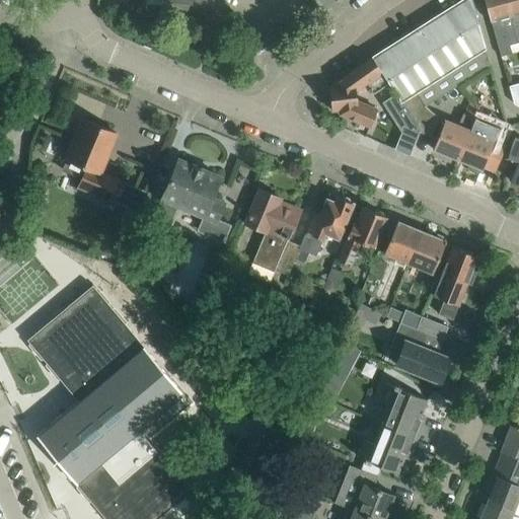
[(161,0),(160,17),(211,24),(214,0),(161,0)]
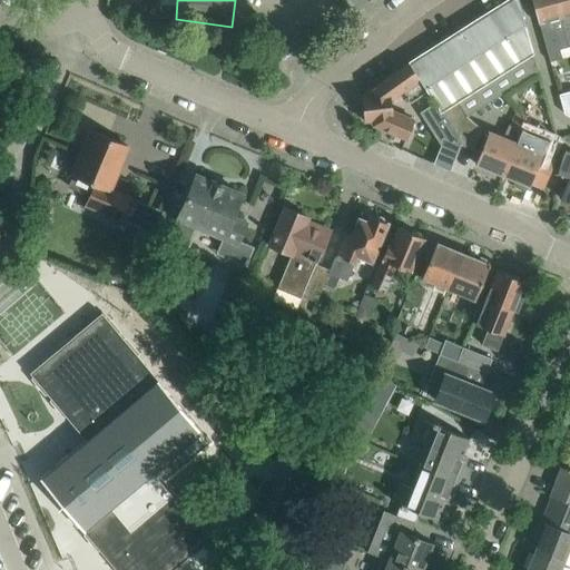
[(537,70),(533,53),(524,17),(522,17),(517,0),(508,0),(408,64),(428,91),(435,101),(440,109),(441,111),(442,110),(450,123),(464,111),(467,115),(537,70)]
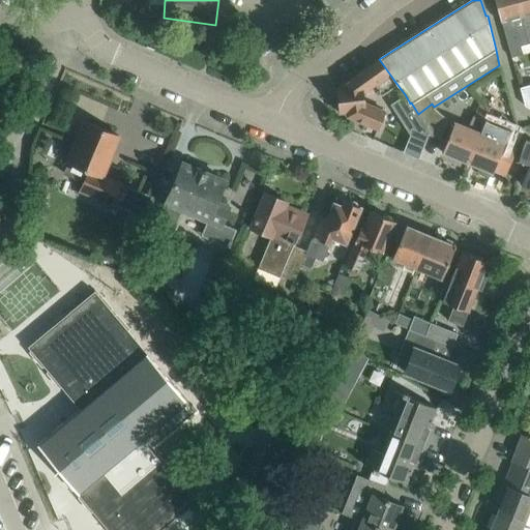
[(528,42),(517,0),(495,0),(510,56),(523,53),(521,45),(528,42)]
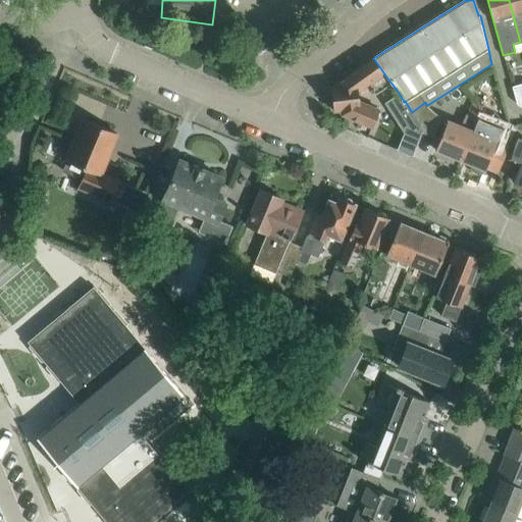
[(521,46),(521,0),(509,0),(520,42),(521,47),(521,46)]
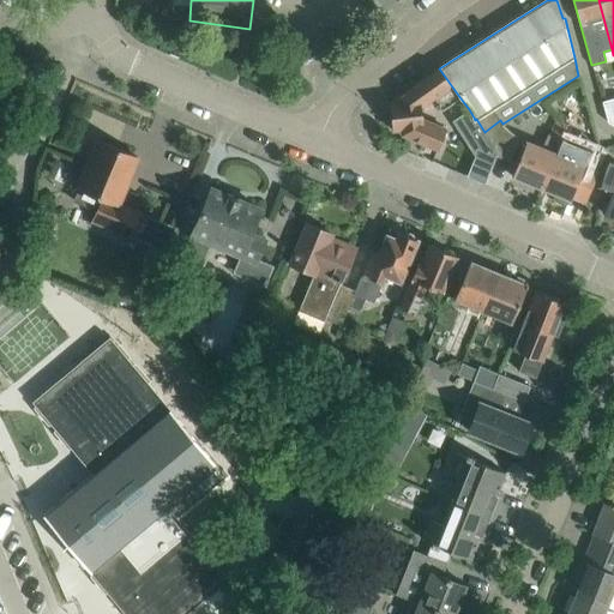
[(173,4),(172,18),(188,20),(191,6),(173,4)]
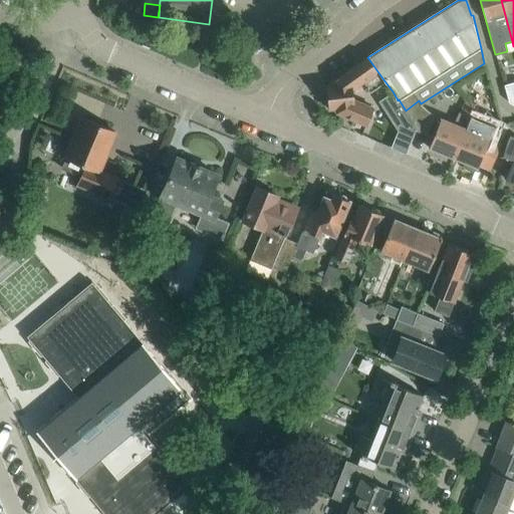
[(386,82),(367,57),(332,80),(333,84),(325,85),(328,109),(336,108),(336,112),(366,124),(374,106),(354,99),(352,88),(363,81),(371,92),(386,82)]
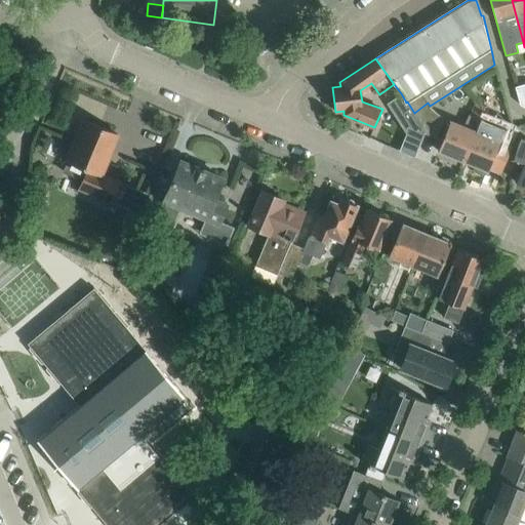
[(524,82),(514,85),(518,104),(524,107),(524,106),(524,82)]
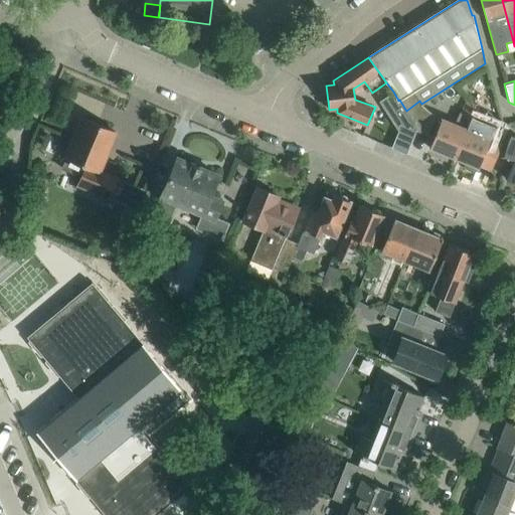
[(393,92),(380,101),(399,131),(412,122),(405,111),(406,111),(399,100),(398,101),(397,99),(393,92)]
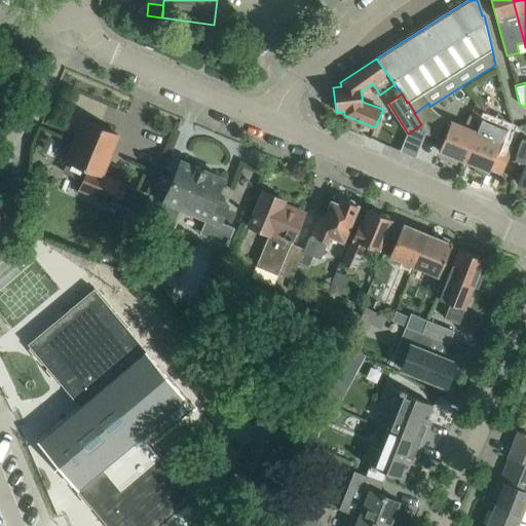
[(446,132),(439,151),(463,160),(476,132),(480,119),(481,119),(486,106),(477,102),(471,116),(468,115),(464,126),(450,121),(446,132)]
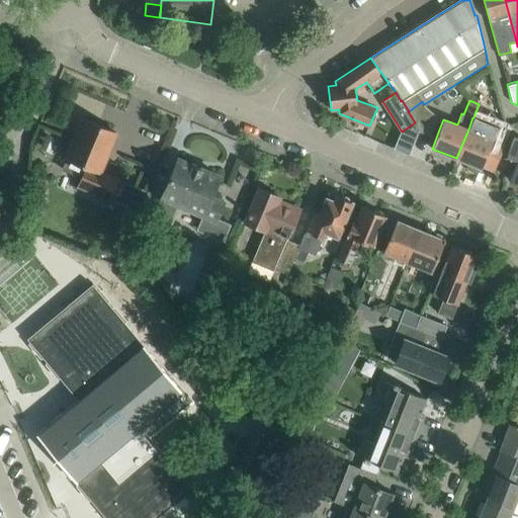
[(430,136),(437,116),(424,104),(422,101),(409,111),(408,111),(415,122),(419,130),(419,132),(430,136)]
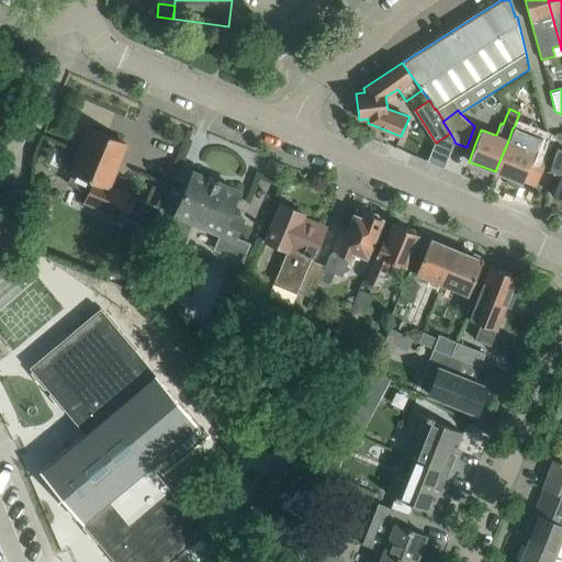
[(508,141),(495,171),(521,182),(523,180),(536,186),(543,166),(548,156),(520,145),(525,133),(524,132),(529,116),(519,113),(514,127),(513,127),(508,141)]
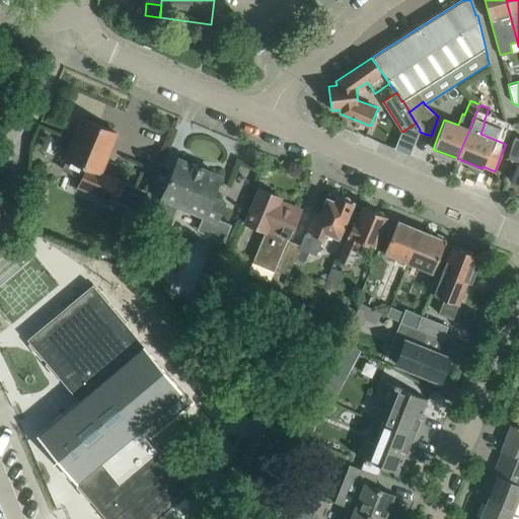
[(147,191),(118,178),(99,171),(117,133),(82,119),(66,158),(67,158),(63,169),(82,177),(78,187),(138,212),(147,191)]
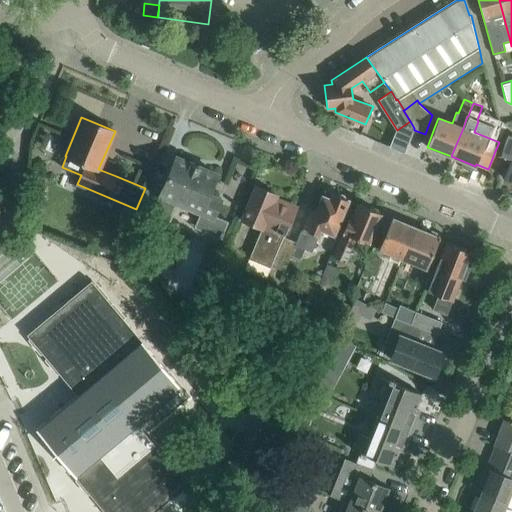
[(511,135),(506,133),(502,141),(499,155),(511,160),(504,178),(511,181),(511,135)]
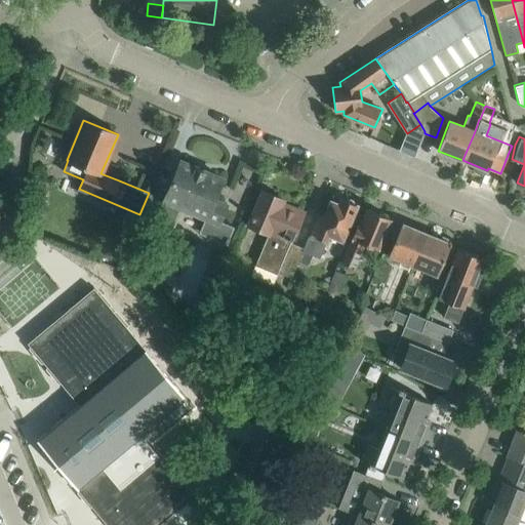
[(214,197),(223,178),(180,160),(162,204),(149,199),(139,221),(167,234),(179,205),(218,223),(228,203),(214,197)]
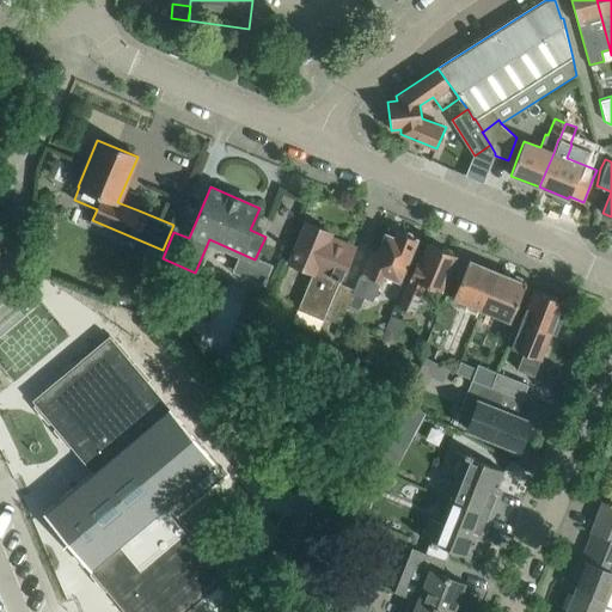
[(338,283),(346,269),(354,246),(329,237),(330,233),(306,222),(289,262),(314,271),(299,310),(324,320),(325,318),(341,325),(350,303),(355,291),(338,283)]
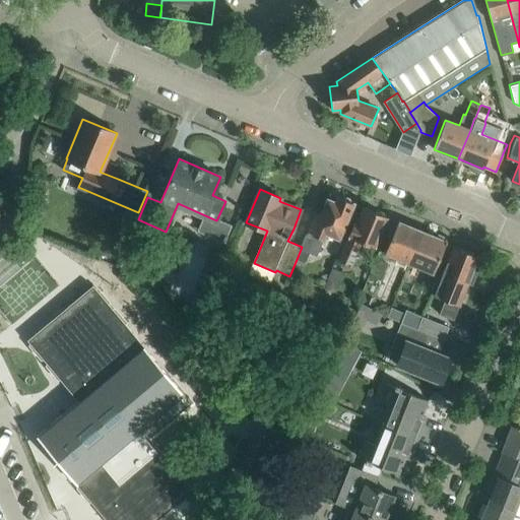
[(339,239),(345,221),(353,203),(350,202),(349,198),(344,196),(340,197),(330,193),(321,215),(315,213),(302,247),(298,257),(307,261),(311,252),(316,254),(325,233),(339,239)]
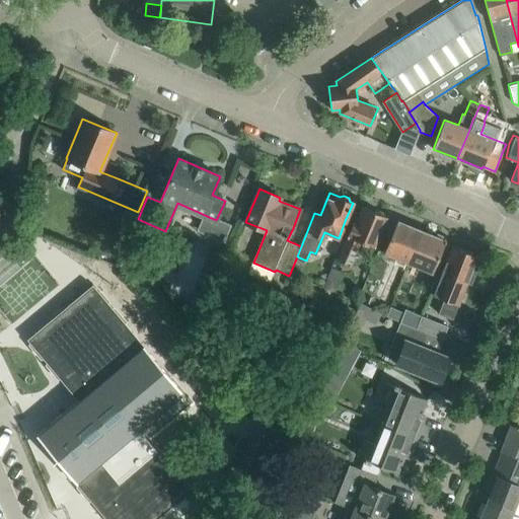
[(374,247),(379,235),(387,217),(384,216),(384,214),(374,210),(374,212),(362,207),(356,223),(353,222),(338,260),(350,265),(360,241),(374,247)]
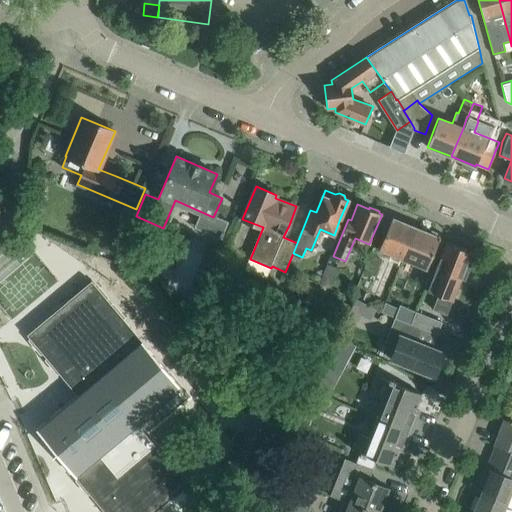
[(402,259),(415,227),(391,218),(384,236),(378,250),(402,259)]
